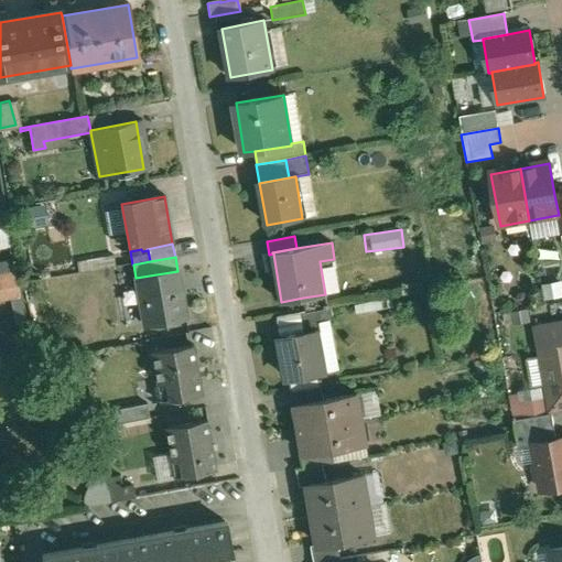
[(14,270),(0,272),(0,288),(17,284),(14,270)]
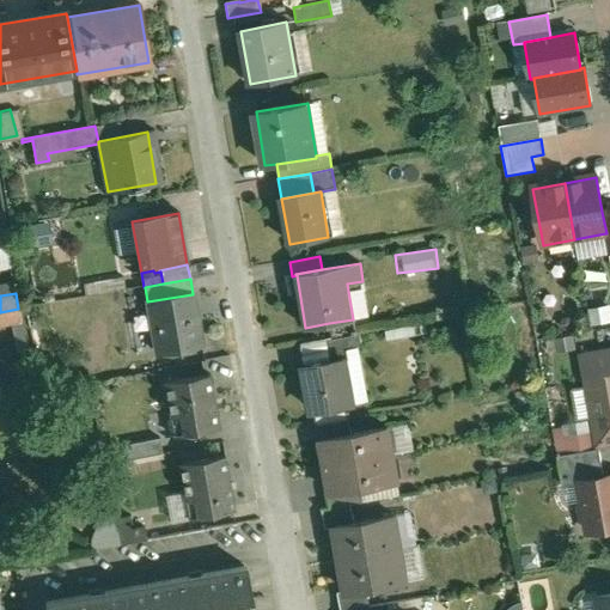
[(193,294),(147,302),(152,331),(162,330),(165,352),(201,345),(193,294)]
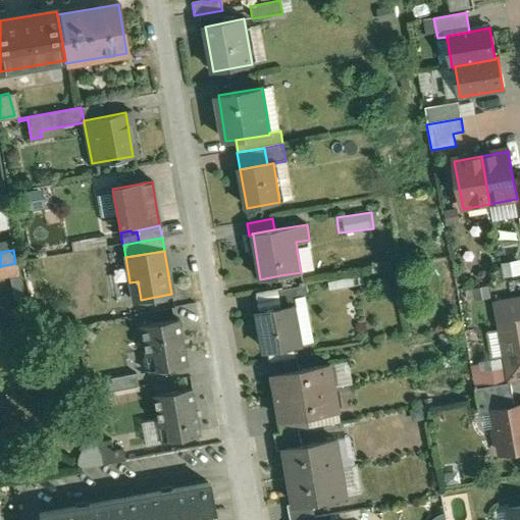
[(301,272),(280,275),(283,289),(305,284),(304,280),(303,280),(301,272)]
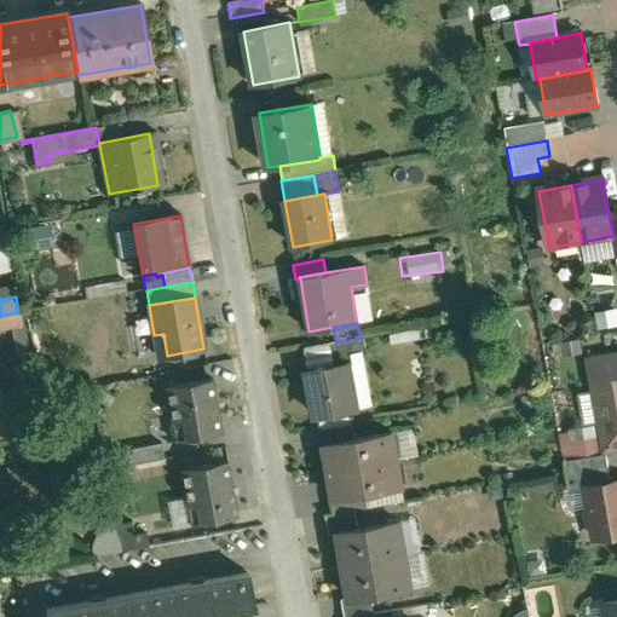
[(336,342),(328,344),(330,359),(365,353),(363,338),(362,338),(336,342)]
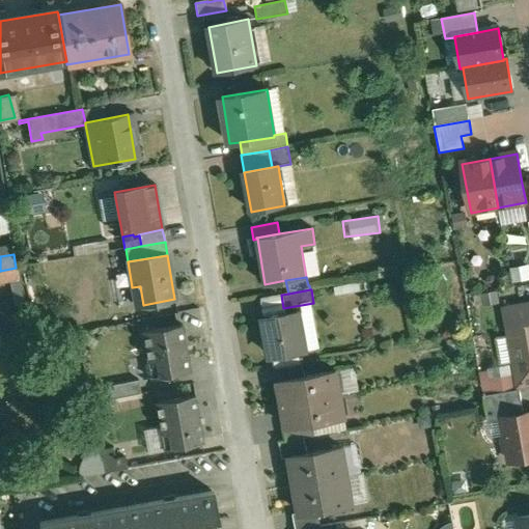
[(528,305),(505,310),(516,365),(528,362),(528,305)]
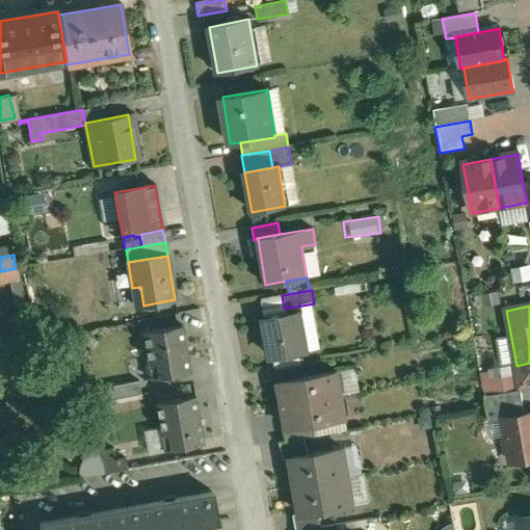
[(298,312),(265,318),(271,358),(306,351),(298,312)]
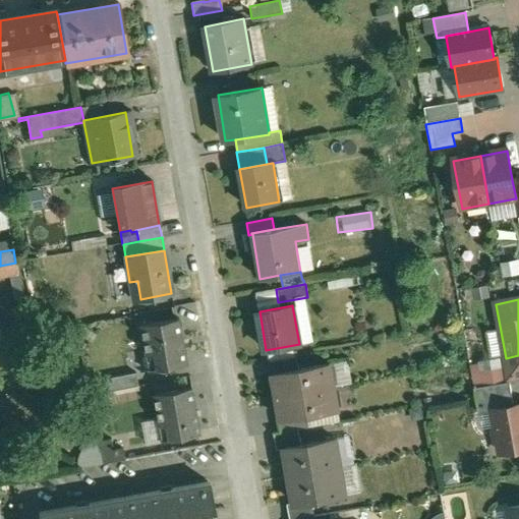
[(177,319),(139,326),(148,370),(185,363),(177,319)]
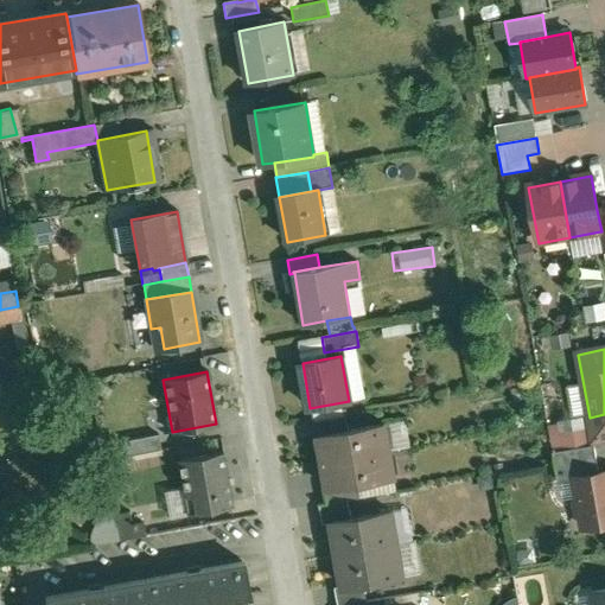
[(0,433),(10,432),(5,407),(0,408),(0,433)]
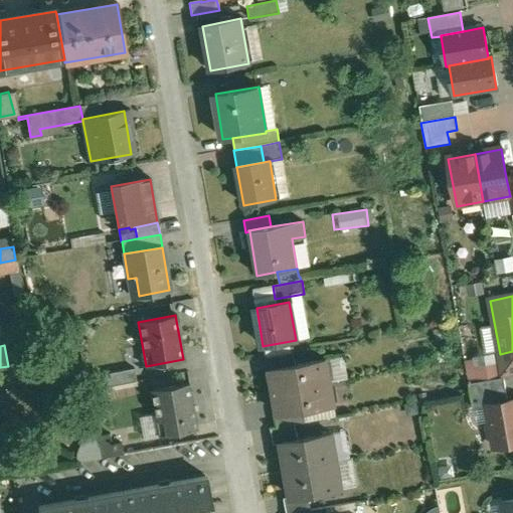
[(512,351),(500,354),(503,374),(512,372),(512,351)]
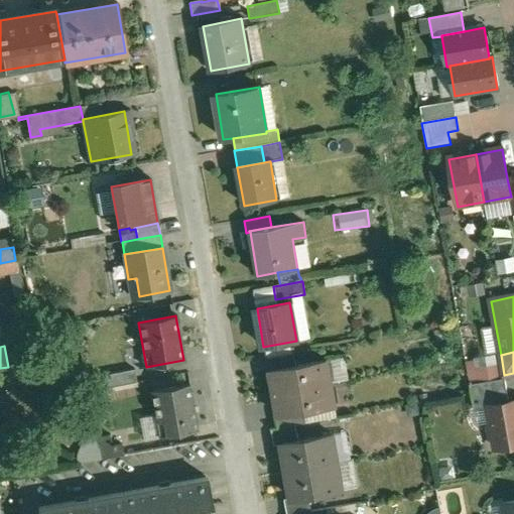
[(292,355),(265,359),(267,373),(271,372),(271,371),(294,367),(292,355)]
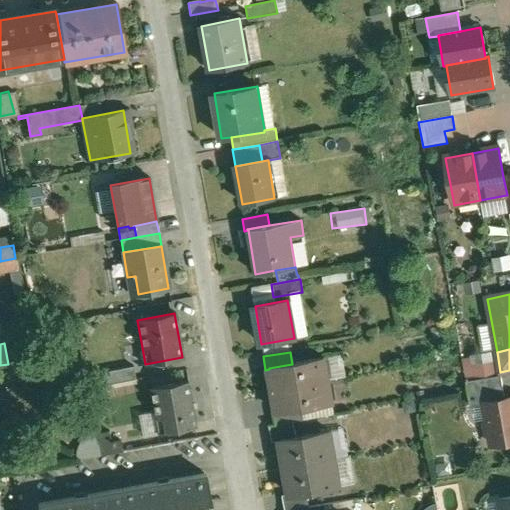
[(292,364),(269,368),(269,369),(273,390),(327,381),(323,358),(292,364)]
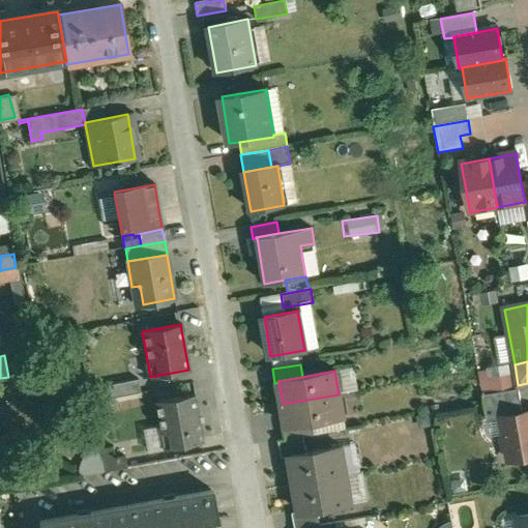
[(491,381),(479,383),(481,396),(514,390),(511,378),(491,382),(491,381)]
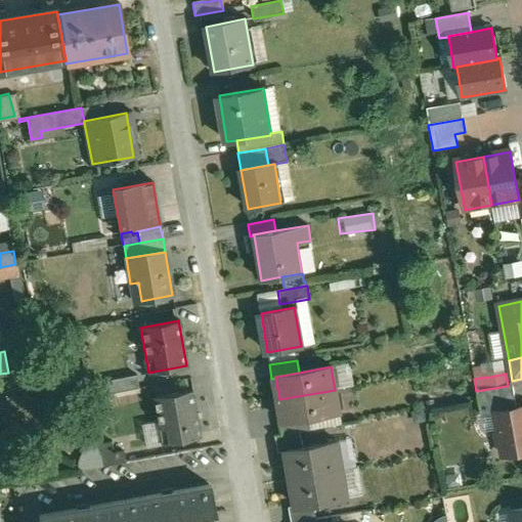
[(104,380),(106,393),(138,387),(136,375),(104,380)]
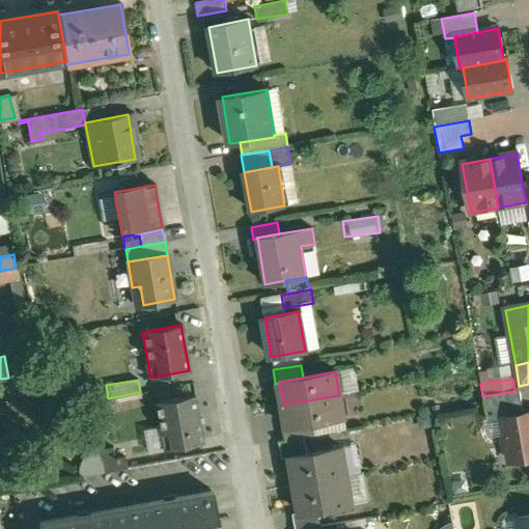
[(514,391),(482,396),(488,422),(502,419),(502,418),(524,414),(519,390),(514,391)]
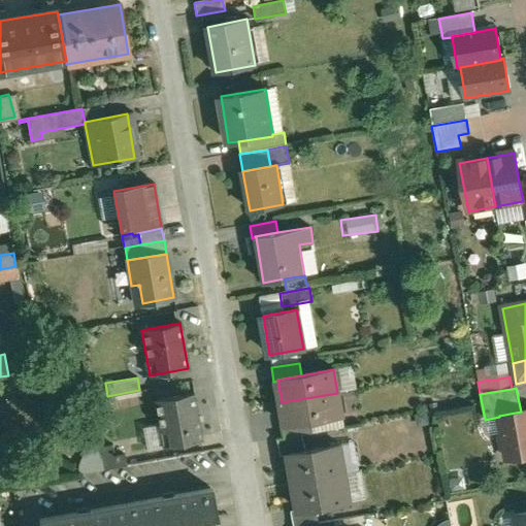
[(337,393),(282,402),(286,425),(286,427),(310,422),(342,417),(337,393)]
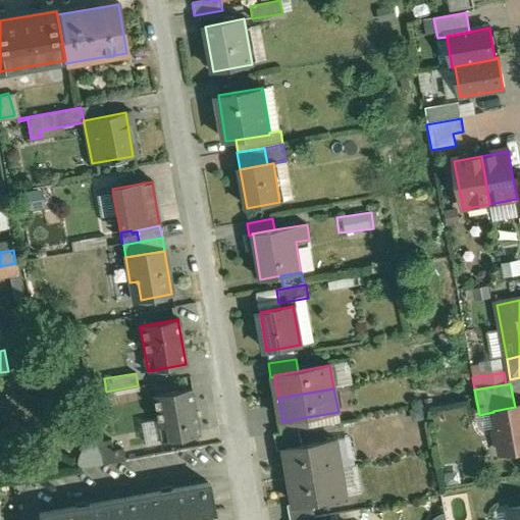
[(190,390),(153,397),(162,444),(199,436),(190,390)]
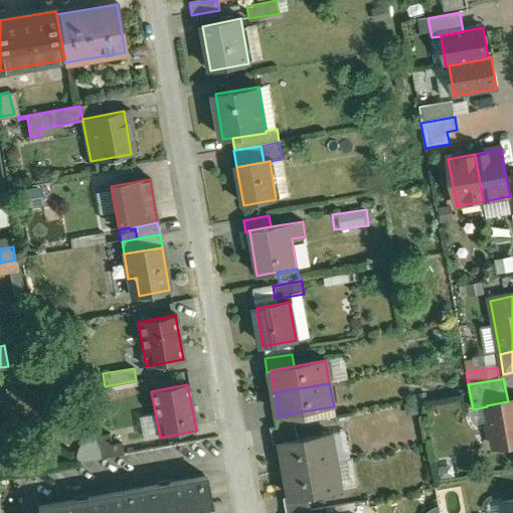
[(512,400),(508,401),(487,405),(487,406),(490,422),(487,425),(489,435),(492,437),(494,448),(512,445),(512,400)]
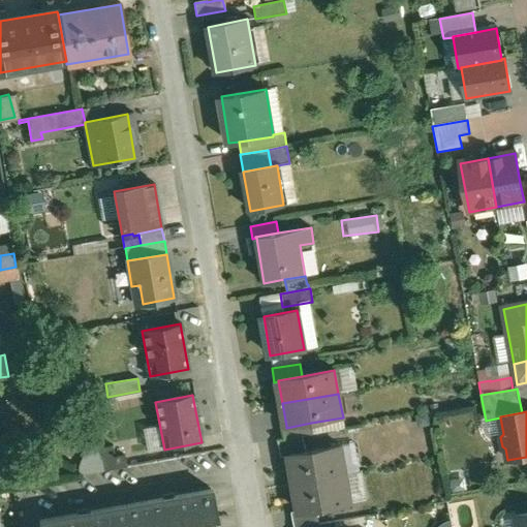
[(311,423),(286,428),(286,426),(282,427),(285,439),(303,436),(313,434),(311,423)]
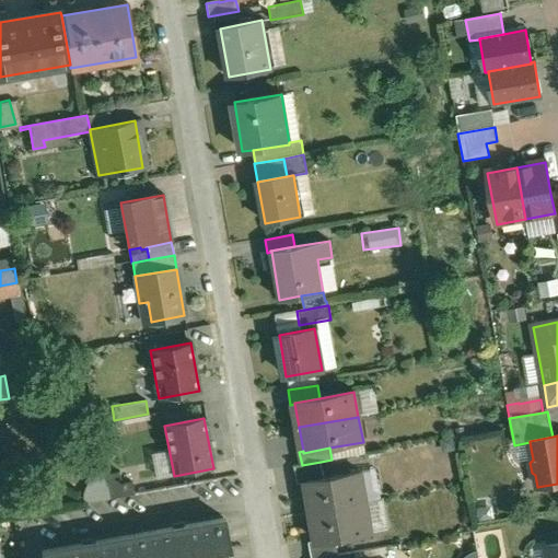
[(302,465),(293,466),(297,484),(305,483),(305,481),(324,478),(321,462),(302,465)]
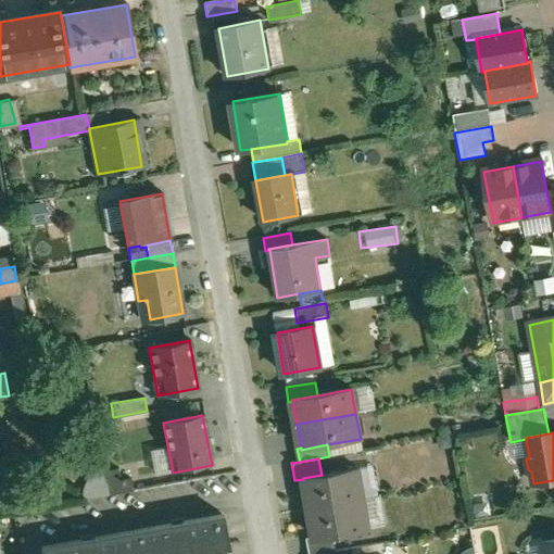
[(322,475),(303,478),(303,479),(306,498),(310,498),(311,506),(309,506),(309,508),(363,499),(363,496),(355,498),(350,470),(357,469),(357,468),(322,475)]
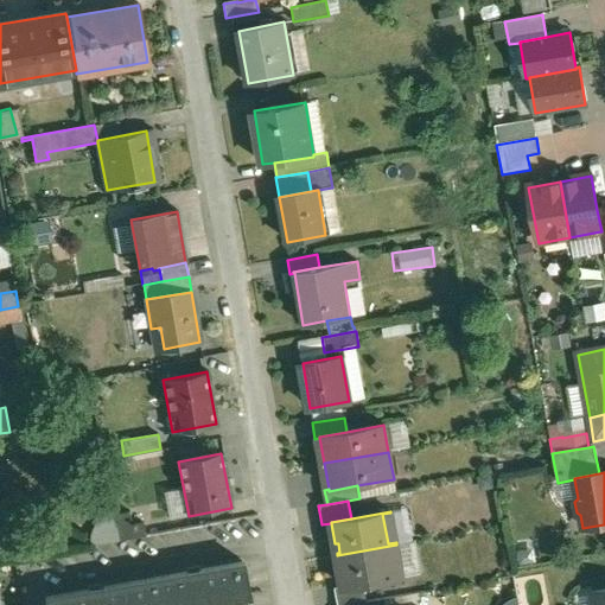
[(129,513),(113,516),(118,541),(145,536),(142,523),(132,524),(129,513)]
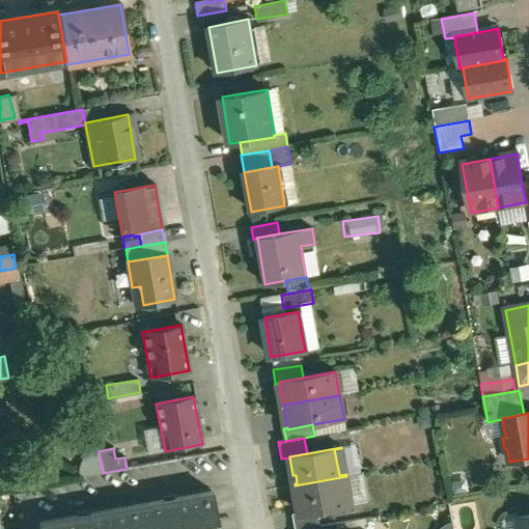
[(346,476),(295,485),(296,486),(298,485),(299,493),(297,493),(300,512),(301,513),(317,510),(352,505),(352,503),(344,504),(339,478),(346,477),(346,476)]
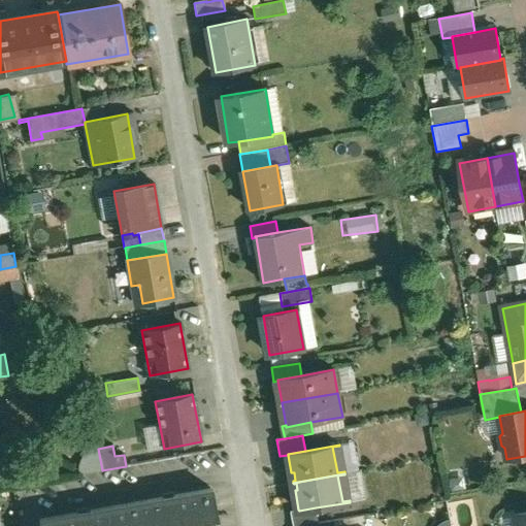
[(173,497),(163,499),(163,498),(88,512),(88,513),(78,515),(77,513),(39,520),(39,525),(218,525),(210,489),(172,496),(173,497)]
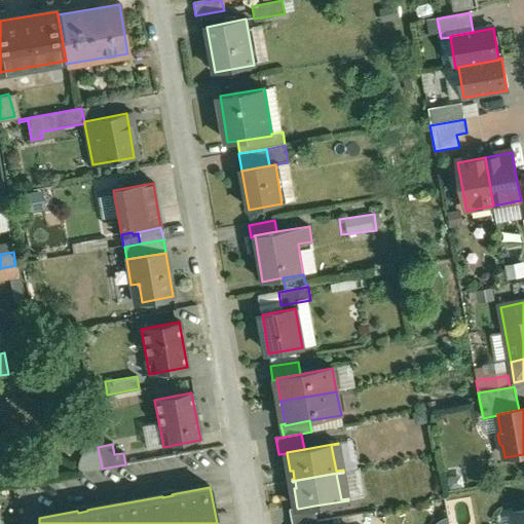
[(314,506),(298,509),(297,508),(289,509),(292,523),(309,523),(317,522),(314,506)]
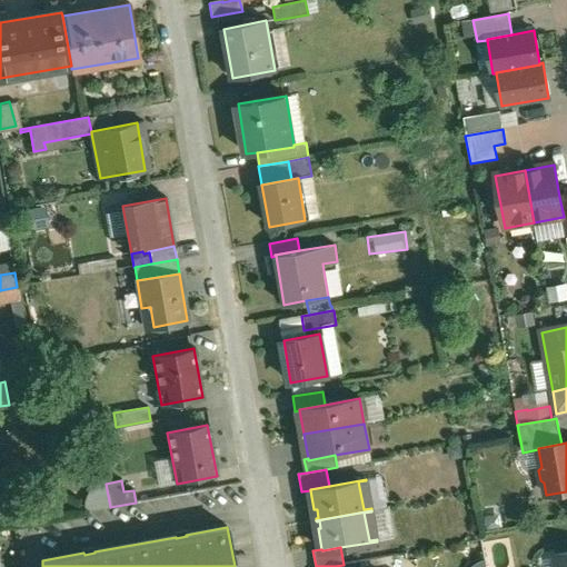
[(566,566),(566,553),(555,556),(556,566),(566,566)]
